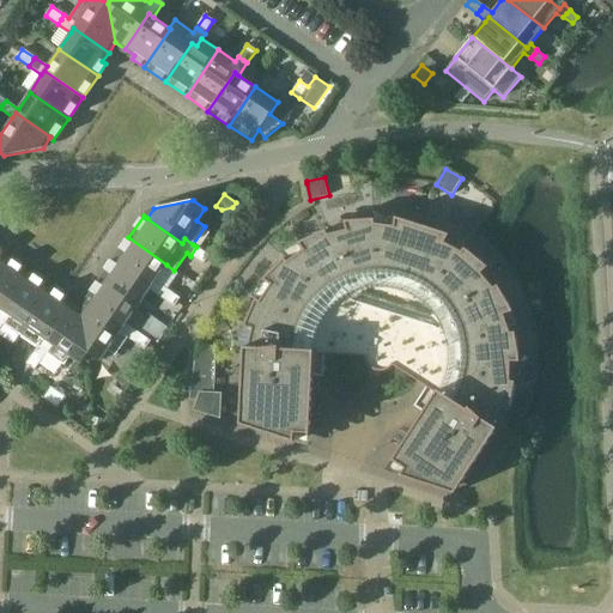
[(284,259),(263,280),(271,286),(260,302),(255,299),(243,327),(253,329),(248,349),(243,349),(240,425),(295,443),(295,434),(310,435),(314,368),(322,368),(322,371),(323,371),(325,354),(365,357),(365,359),(365,362),(366,363),(368,365),(369,368),(371,369),(374,370),(376,371),(378,371),(381,371),(383,371),(384,371),(387,370),(389,369),(392,368),(393,365),(426,387),(418,401),(419,402),(420,400),(429,405),(392,461),(405,469),(400,477),(441,490),(448,478),(460,485),(497,429),(492,426),(499,408),(508,412),(515,382),(510,381),(510,362),(520,363),(515,333),(510,333),(504,315),(513,311),(497,285),(493,289),(480,273),(487,267),(465,248),(461,253),(444,243),(449,235),(395,218),(394,226),(375,225),(375,219),(344,222),(346,231),(328,235),(326,231),(298,243),(304,252),(287,262),(284,259)]
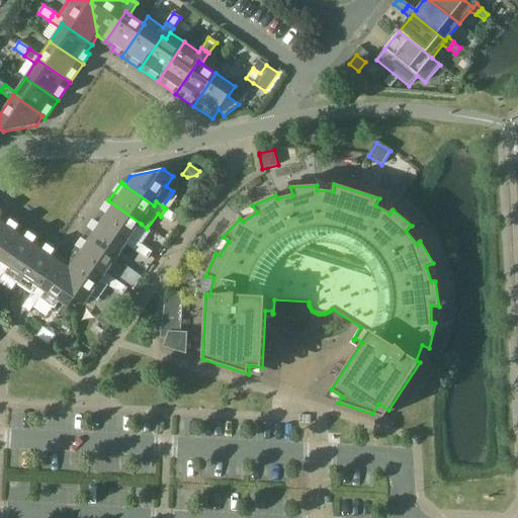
[(141,224),(108,200),(96,219),(128,241),(126,245),(137,252),(140,249),(142,245),(132,238),(141,224)]
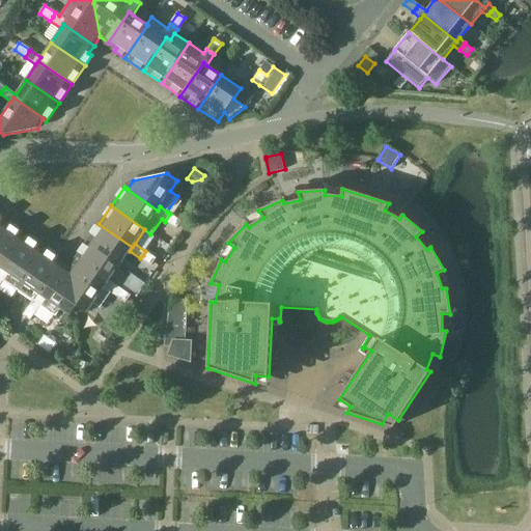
[(170,214),(165,222),(176,229),(182,221),(170,214)]
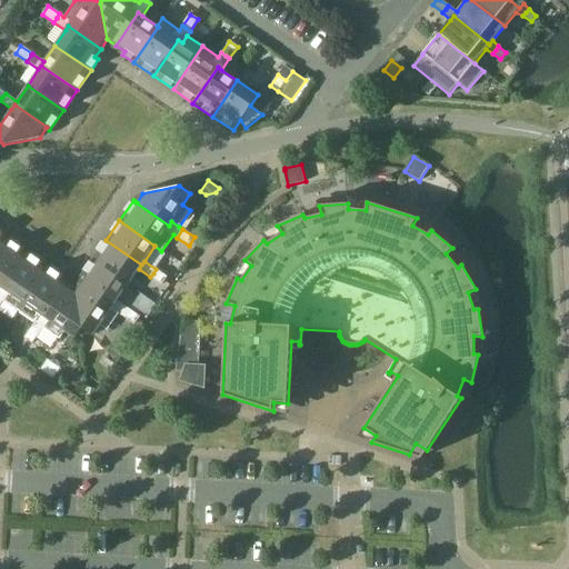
[(0,255),(9,241),(0,235),(0,255)]
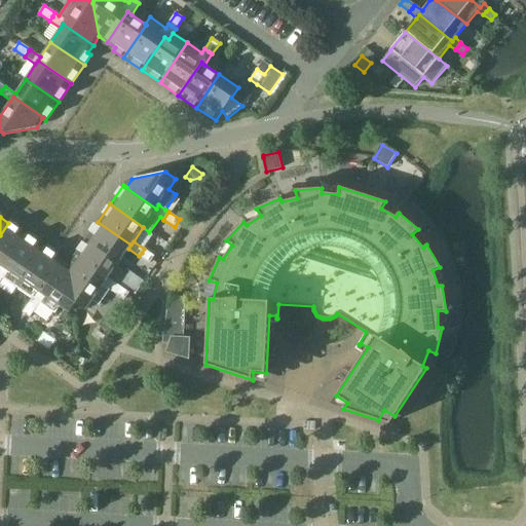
[(130,245),(98,222),(85,240),(118,263),(128,249),(130,245)]
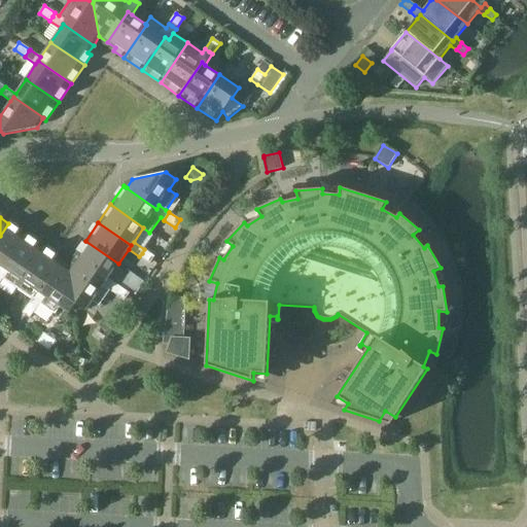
[(0,267),(0,282),(3,279),(8,272),(4,269),(27,236),(8,223),(0,236),(0,266),(0,267)]
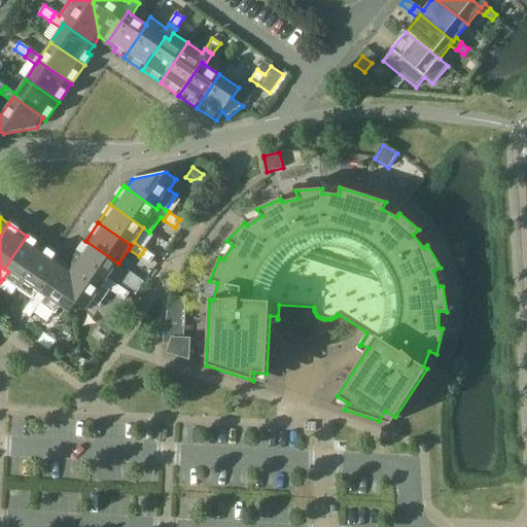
[(8,272),(3,279),(18,288),(45,248),(27,236),(4,269),(8,272)]
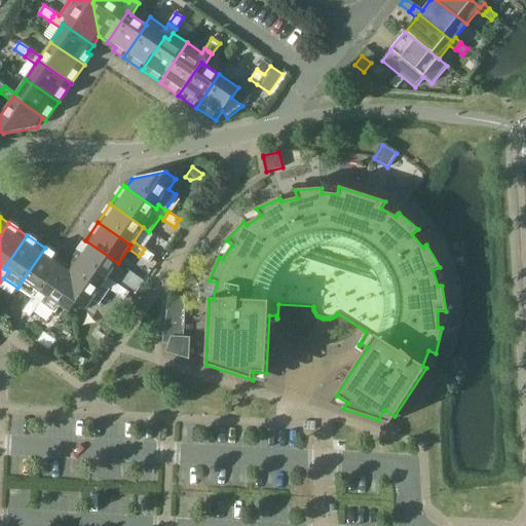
[(106,282),(108,278),(118,263),(85,240),(78,251),(81,253),(75,261),(106,282)]
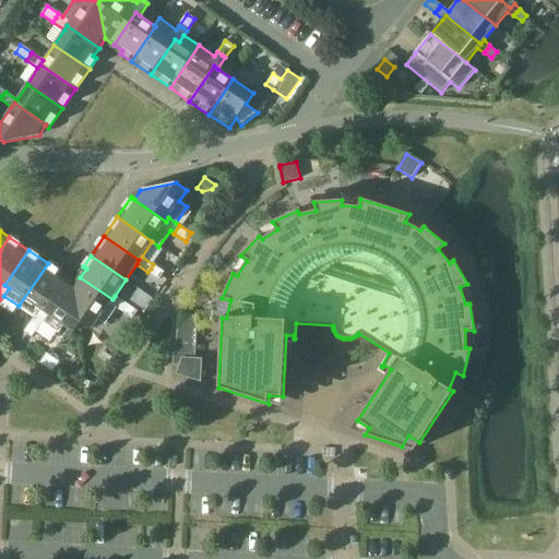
[(19,306),(34,317),(39,309),(44,312),(66,280),(57,274),(59,271),(48,263),(19,306)]
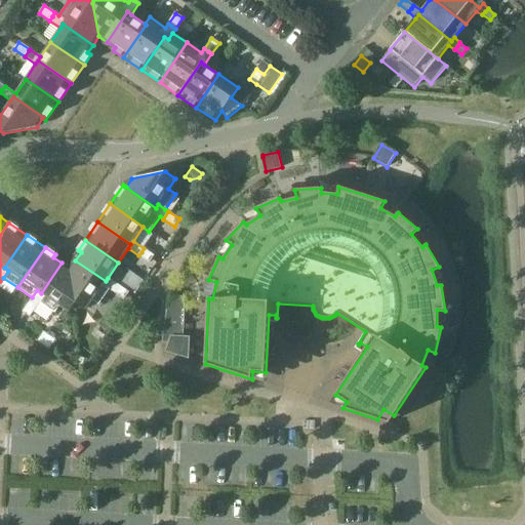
[(142,252),(138,255),(150,263),(154,255),(144,248),(142,252)]
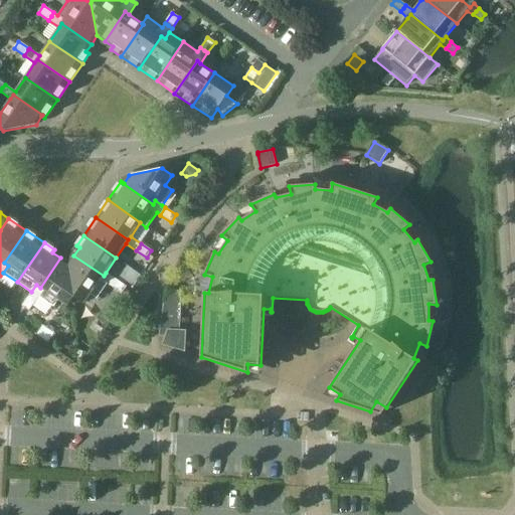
[(68,264),(74,297),(84,304),(91,295),(98,299),(108,284),(112,287),(114,283),(117,280),(106,273),(104,276),(73,255),(68,264)]
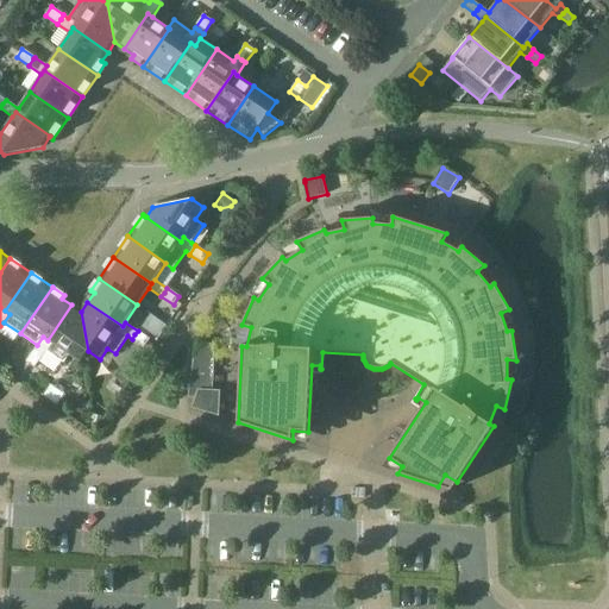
[(88,351),(81,312),(71,305),(48,340),(43,337),(37,345),(35,350),(39,352),(43,356),(46,351),(64,363),(69,356),(80,363),(88,351)]
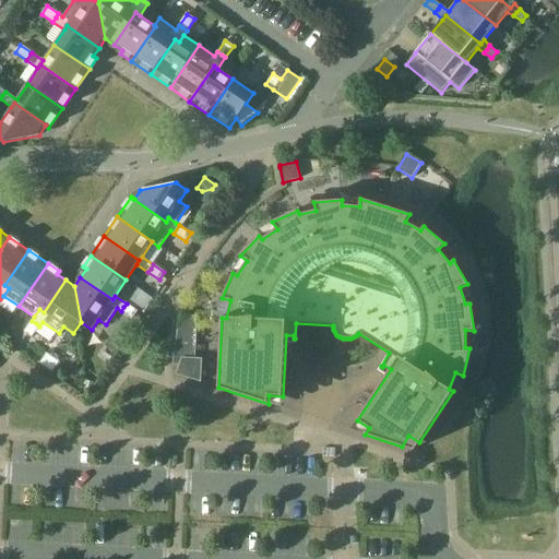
[(123,307),(121,311),(132,319),(138,311),(127,304),(123,307)]
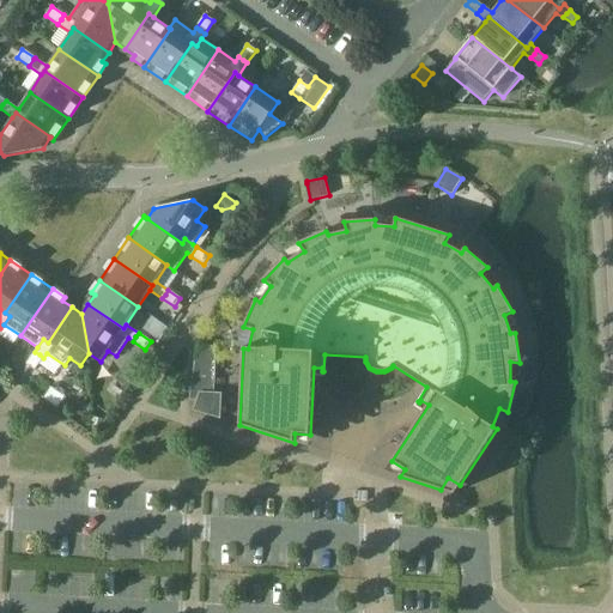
[(217,346),(202,346),(199,346),(195,363),(192,381),(189,400),(196,401),(193,411),(220,419),(222,393),(214,393),(217,346)]
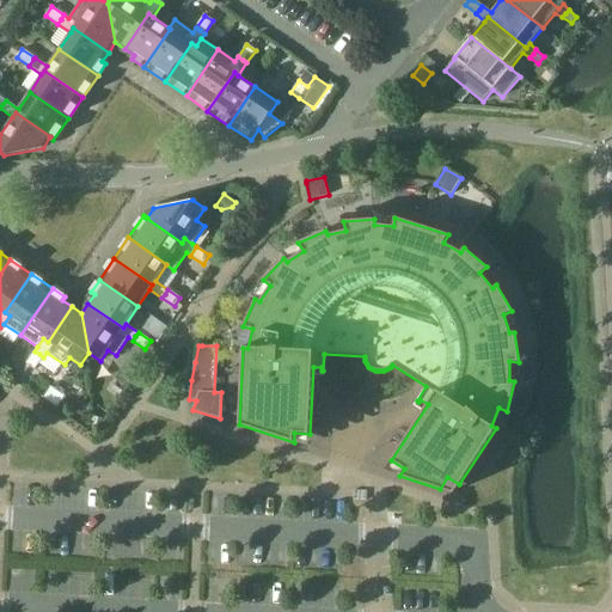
[(40,354),(35,352),(26,363),(35,369),(43,357),(40,354)]
